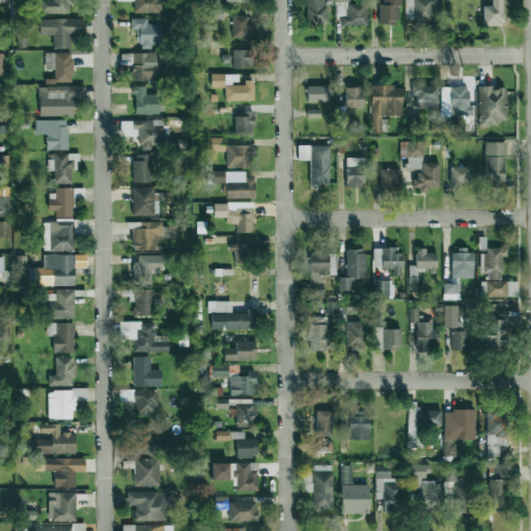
[(36,0),(37,14),(71,12),(70,0),(36,0)]
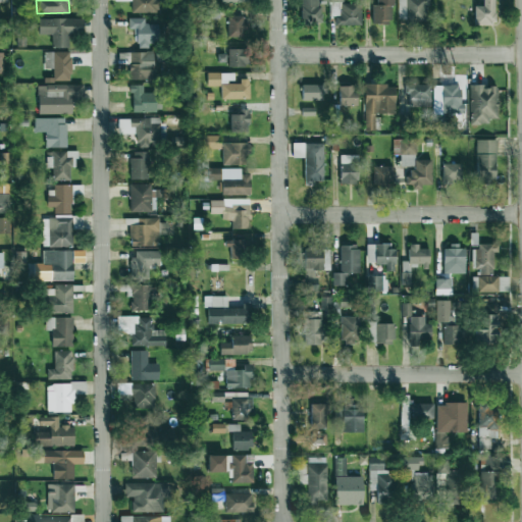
[(131,0),(132,13),(160,12),(159,0),(131,0)]
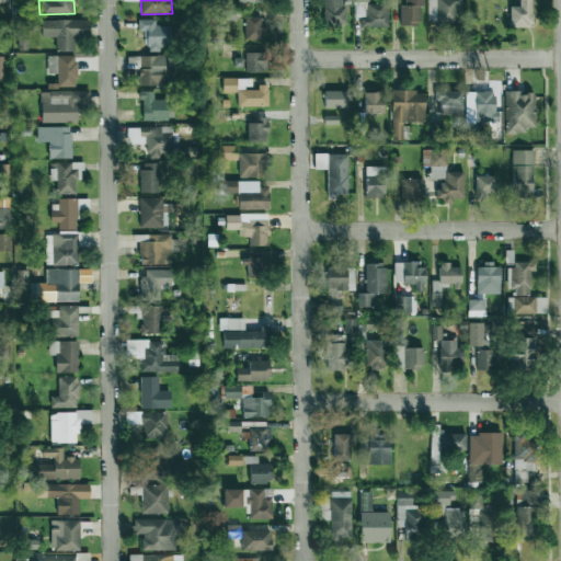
[(421,0),(404,0),(405,6),(400,6),(400,25),(421,26),(421,0)]
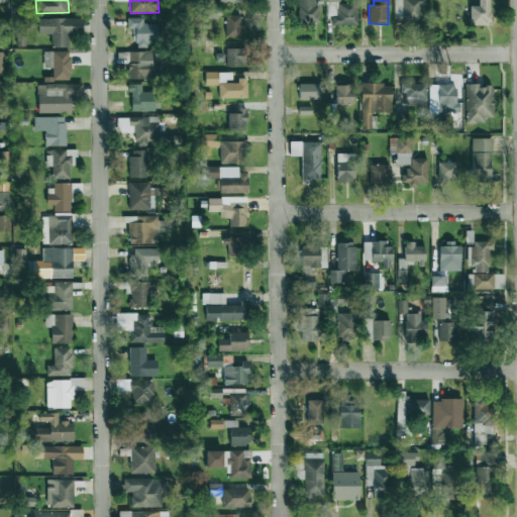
[(394,0),(395,20),(423,20),(422,0),(394,0)]
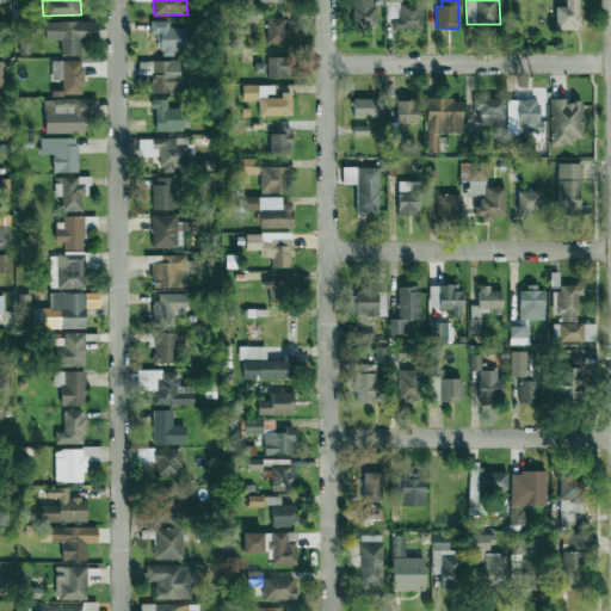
[(556,29),(580,29),(579,0),(563,0),(565,7),(555,7),(556,29)]
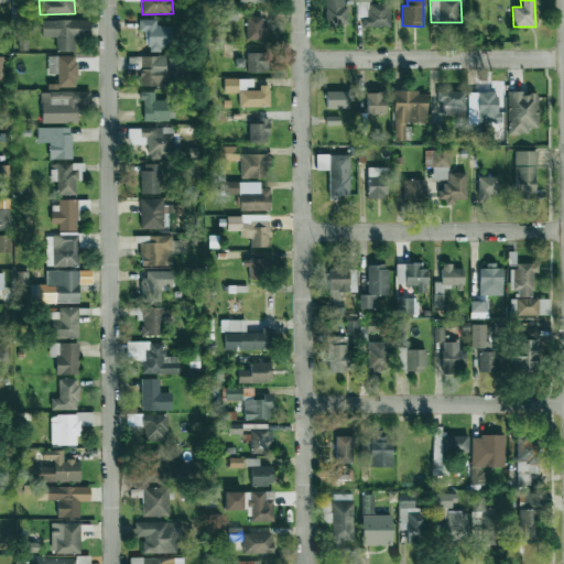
[(390,26),(389,3),(367,3),(368,17),(362,17),(362,28),(390,26)]
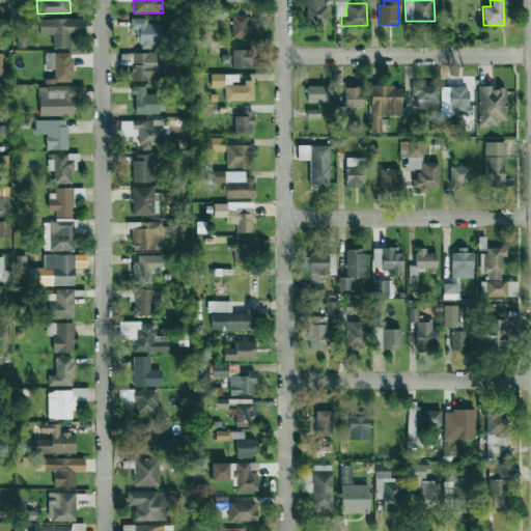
[(208,19),(223,20),(224,9),(208,9),(208,19)]
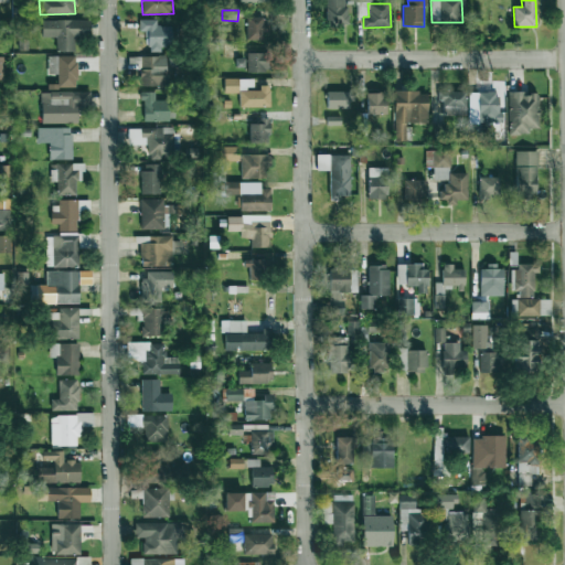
[(247,40),(266,39),(265,17),(246,17),(247,40)]
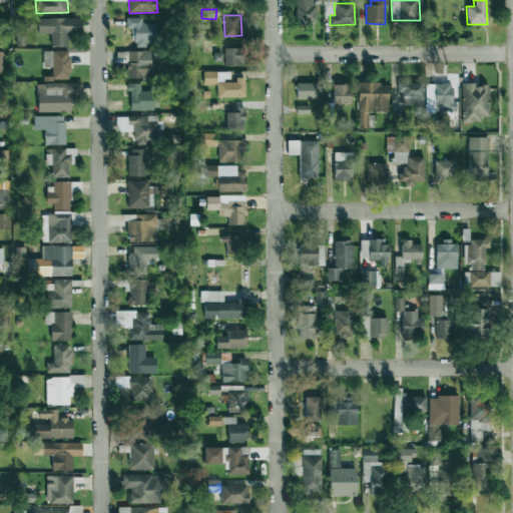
[(67,47),(67,33),(81,33),(81,18),(38,18),(38,33),(50,33),(50,46),(67,47)]
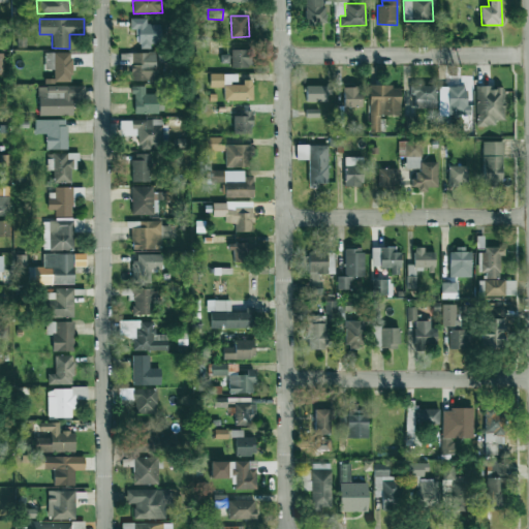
[(147,19),(130,19),(130,30),(138,30),(139,48),(161,47),(160,24),(147,25),(147,19)]
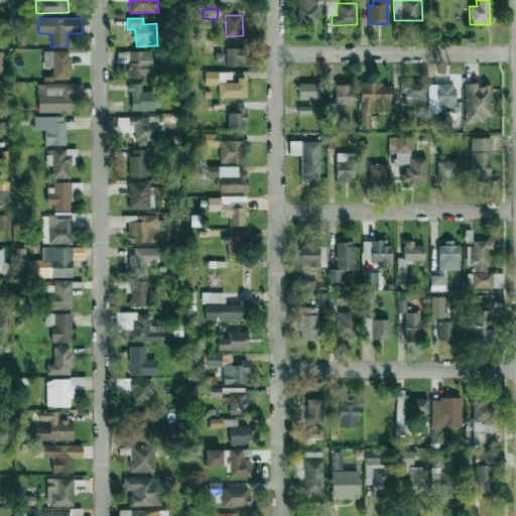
[(245,48),(226,48),(225,66),(245,66),(245,48)]
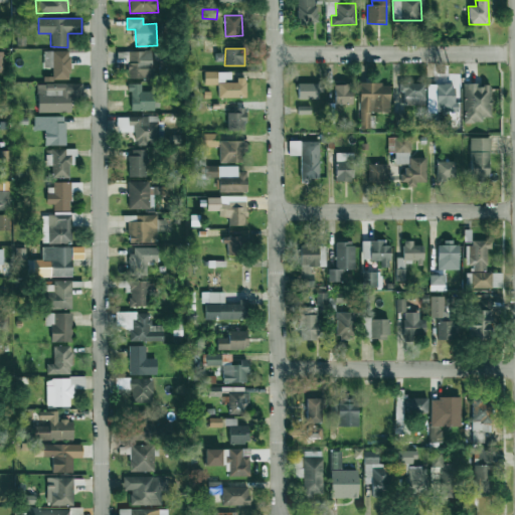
[(52,79),(69,79),(69,51),(43,50),(43,68),(52,68),(52,79)]
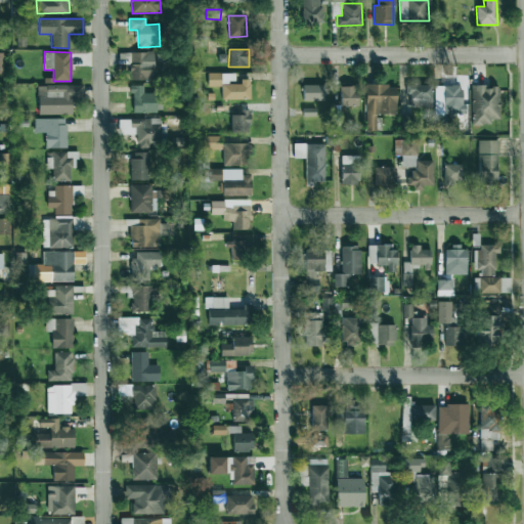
[(129,80),(153,80),(154,52),(130,51),(129,80)]
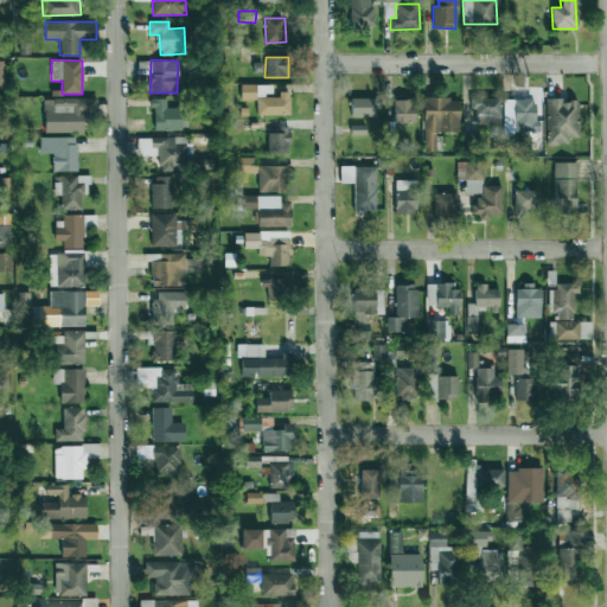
[(257,115),(289,114),(289,91),(279,93),(279,96),(272,96),(272,84),(241,85),(241,100),(256,100),(257,115)]
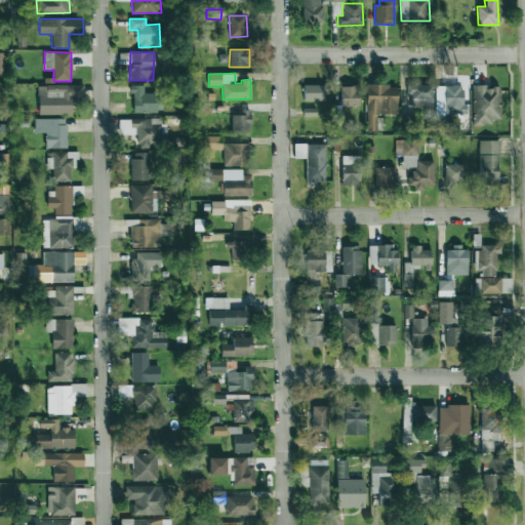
[(304,85),(304,102),(324,101),(324,84),(304,85)]
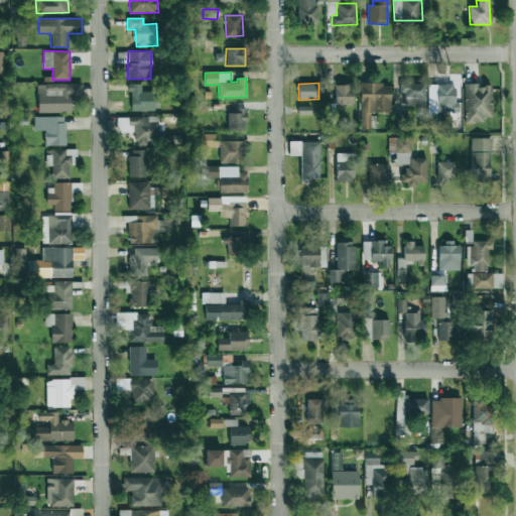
[(73,113),(73,97),(82,97),(83,85),(37,84),(37,112),(73,113)]
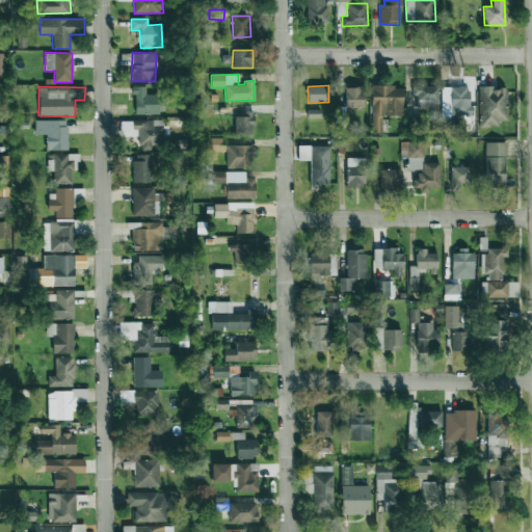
[(133,114),(159,114),(159,95),(145,95),(145,86),(134,86),(133,114)]
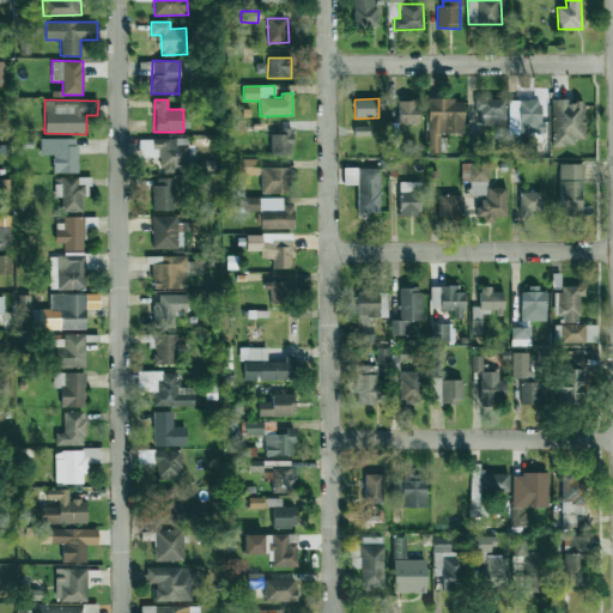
[(463,133),(463,99),(428,99),(428,153),(439,153),(439,134),(463,133)]
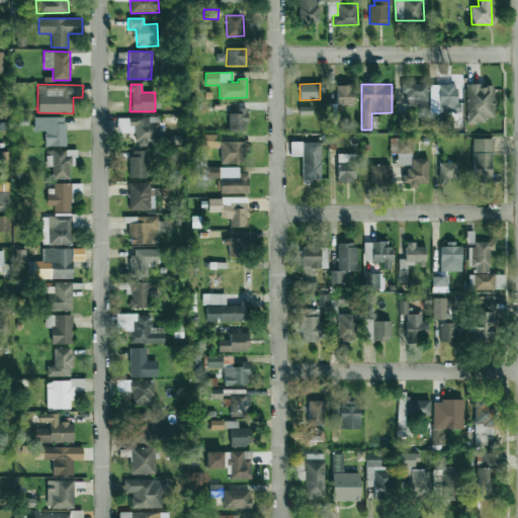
[(427,107),(427,84),(405,84),(404,106),(427,107)]
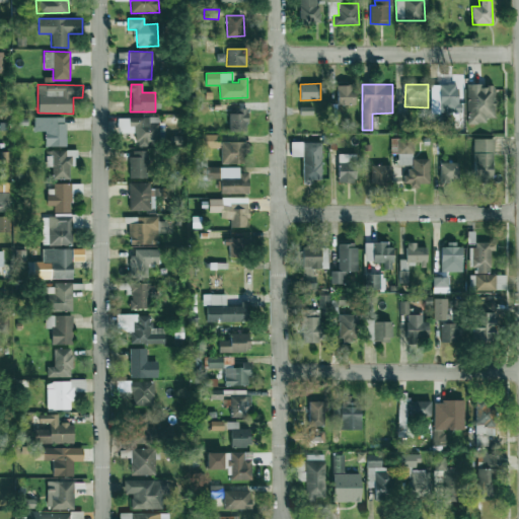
[(430,85),(431,114),(458,113),(458,84),(430,85)]
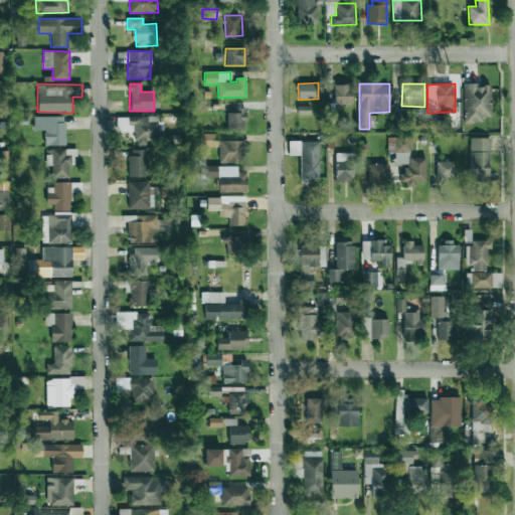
[(491,117),(490,83),(463,84),(464,123),(482,123),(482,117),(491,117)]
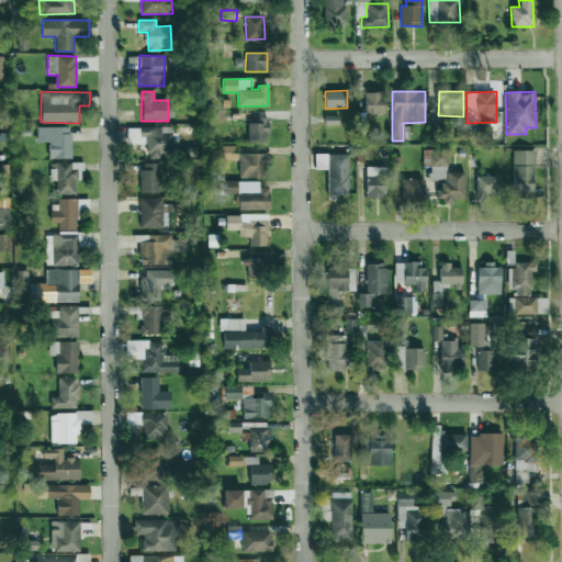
[(366,113),(384,113),(383,92),(364,92),(366,113)]
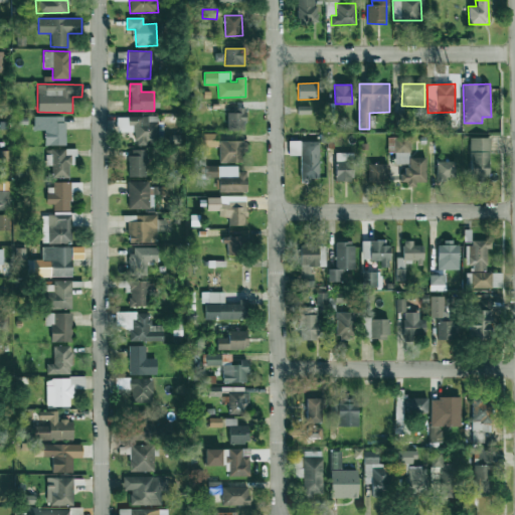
[(227,110),(227,130),(245,130),(244,110),(227,110)]
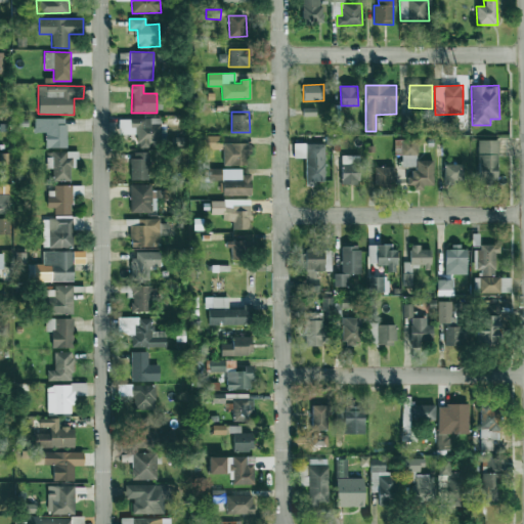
[(34,119),(34,133),(44,133),(45,148),(67,147),(66,118),(34,119)]
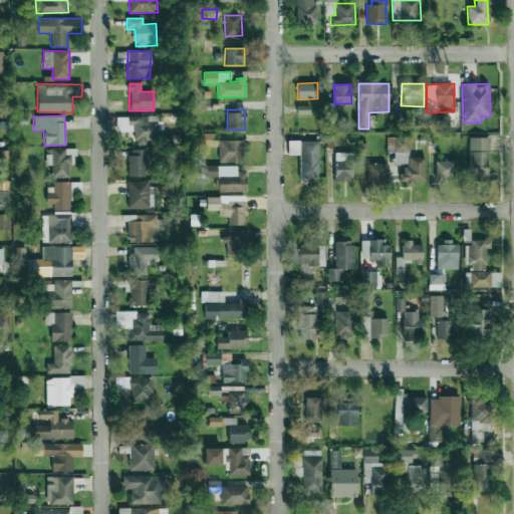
[(116,132),(135,132),(135,144),(161,144),(161,116),(116,116),(116,132)]
